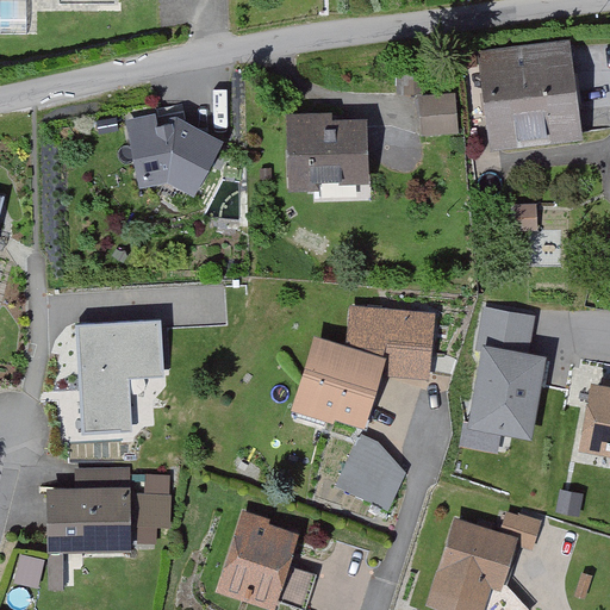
[(487,57),(499,143),(583,131),(579,107),(585,106),(580,72),(574,73),(571,45),(487,57)]
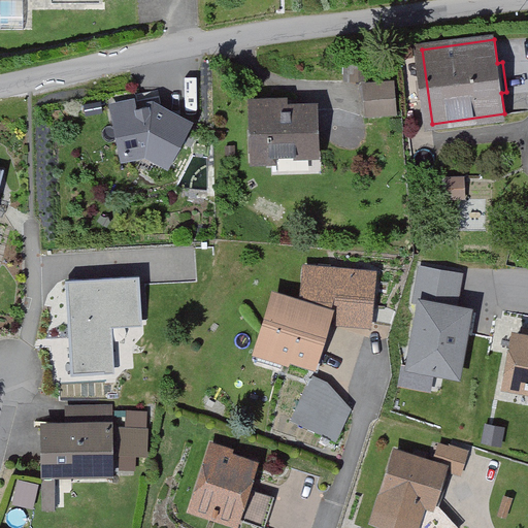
[(345,63),(345,80),(363,80),(363,63),(345,63)]
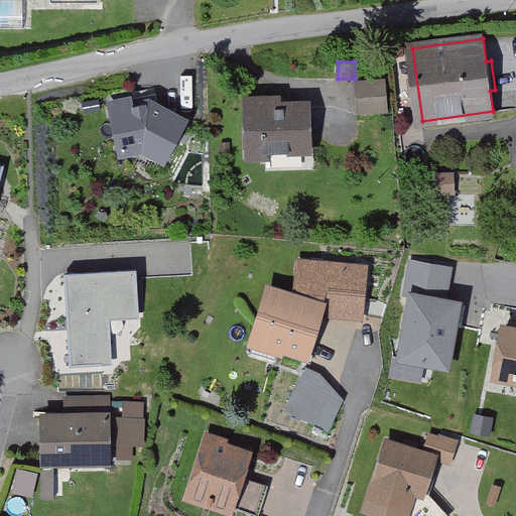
[(358,86),(360,114),(389,112),(387,83),(358,86)]
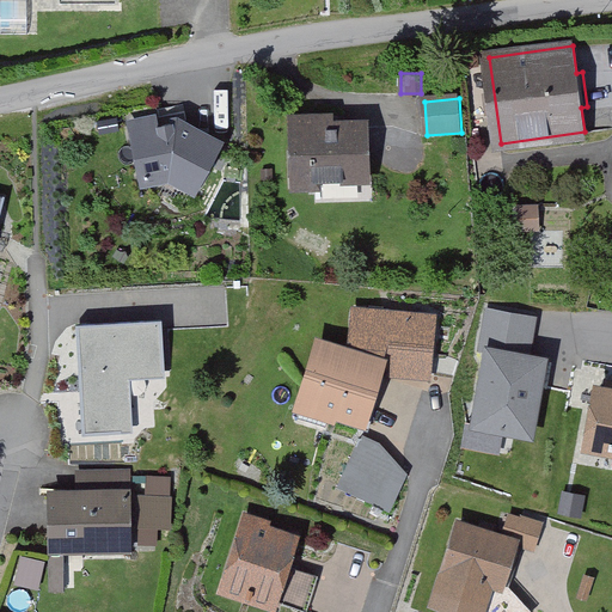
[(328,115),(293,116),(294,188),(316,187),(316,177),(369,176),(369,152),(363,152),(363,124),(328,126),(328,115)]
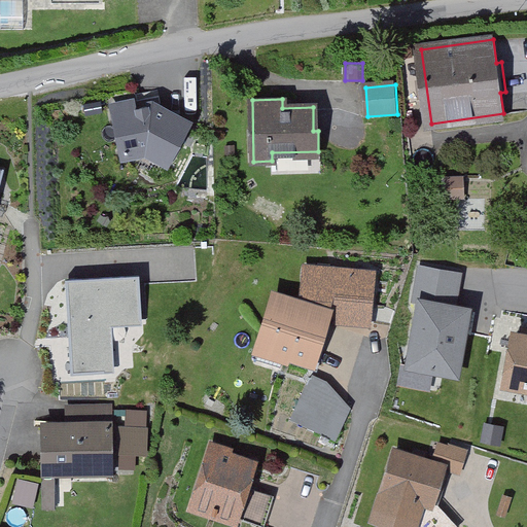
[(167,163),(187,125),(152,106),(132,110),(131,102),(113,105),(124,155),(145,151),(167,163)]
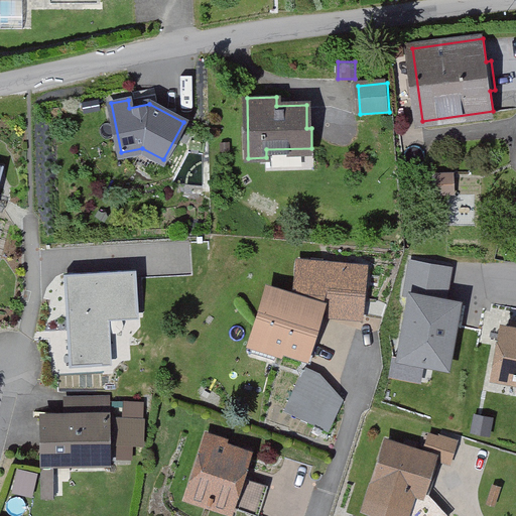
[(455,194),(455,175),(436,176),(437,195),(444,195),(455,194)]
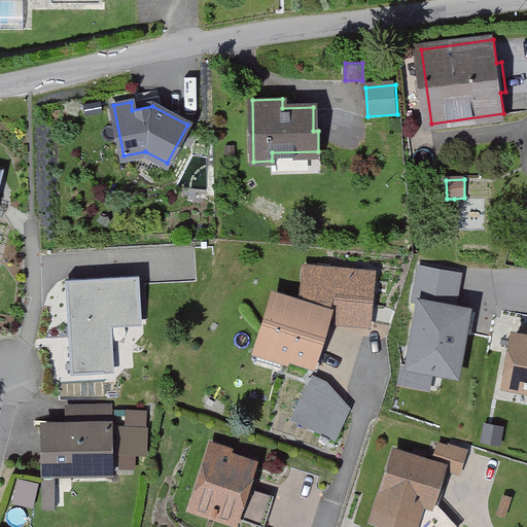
[(303,303),(275,294),(256,355),(283,363),(286,353),(313,361),(325,318),(336,321),(337,317),(367,320),(372,274),(306,268),(303,303)]
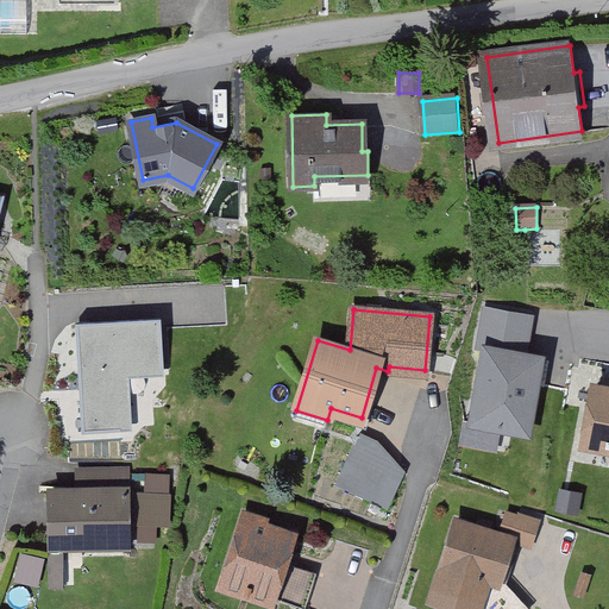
[(138,370),(163,368),(161,318),(75,322),(82,432),(120,431),(115,355),(137,353),(138,370)]
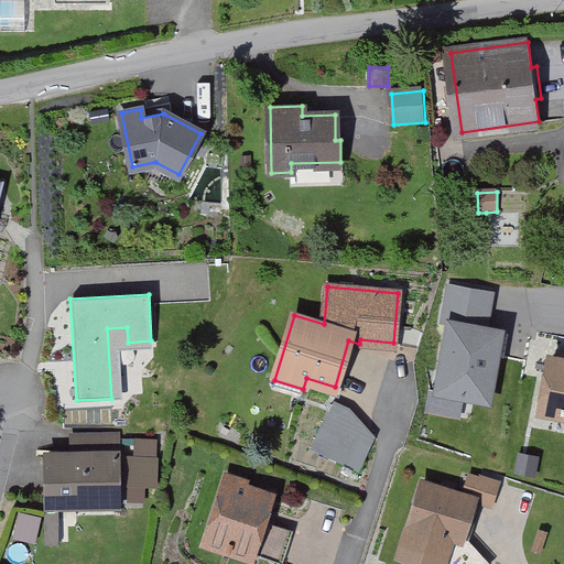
[(502,334),(448,324),(435,394),(489,404),(502,334)]
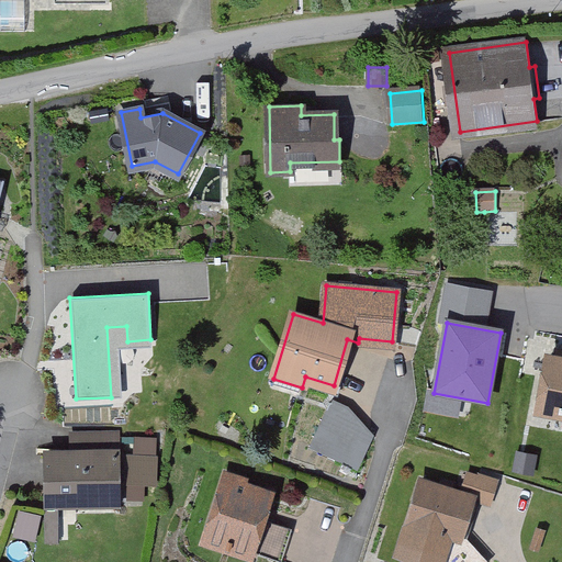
[(126,326),(107,327),(111,397),(122,396),(119,341),(127,341),(126,326)]
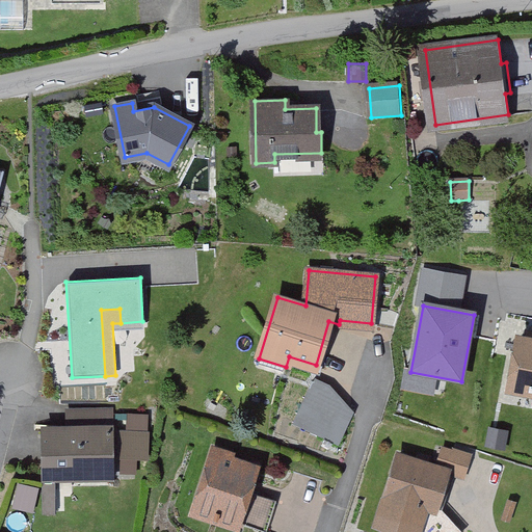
[(531,390),(531,331),(527,331),(526,339),(522,339),(513,387),(531,390)]
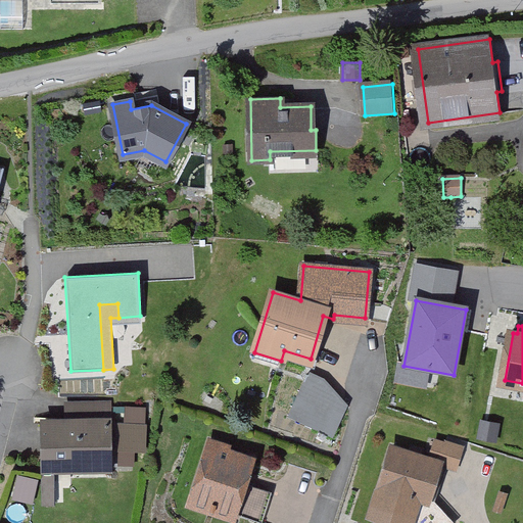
[(323,381),(307,374),(288,416),(332,436),(346,407),(332,399),(336,392),(321,386),(323,381)]
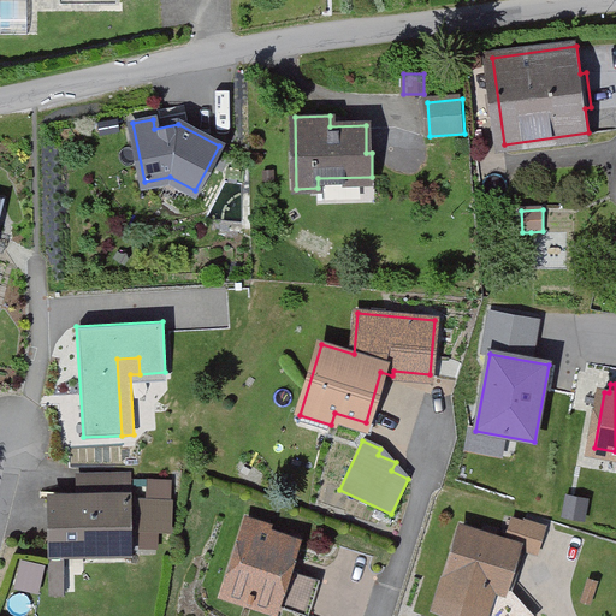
[(65,593),(65,545),(101,544),(101,550),(129,550),(128,475),(80,475),(80,497),(52,498),(53,593),(65,593)]
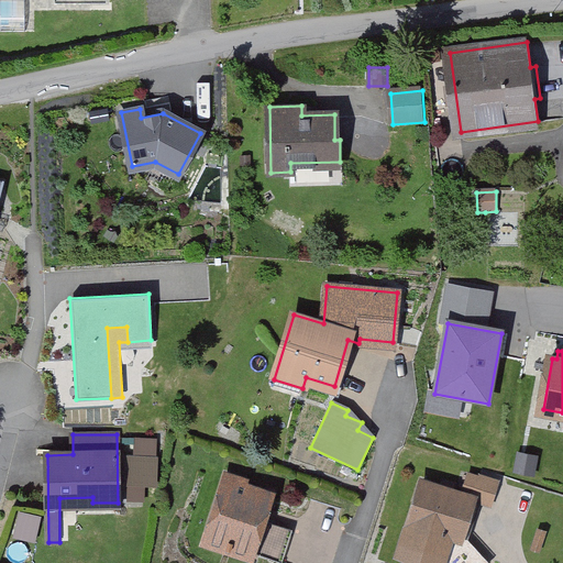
[(129,482),(157,483),(157,461),(129,460),(129,482)]
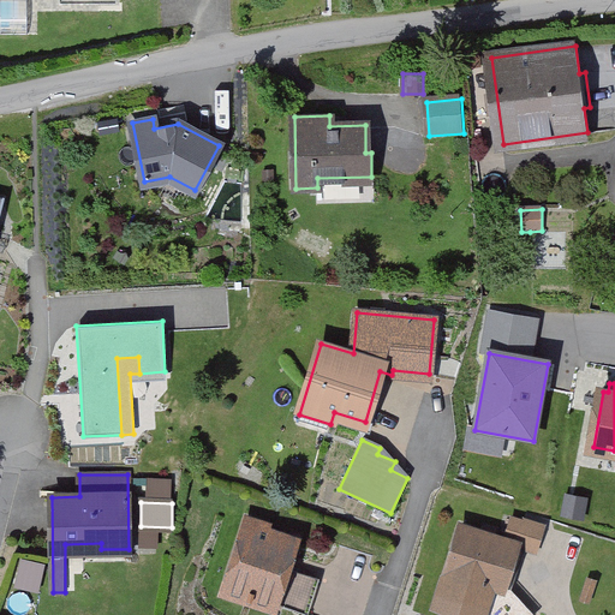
[(250,515),(249,523),(245,521),(225,595),(251,602),(254,597),(309,611),(318,577),(287,568),(296,538),(270,531),(273,523),(250,515)]
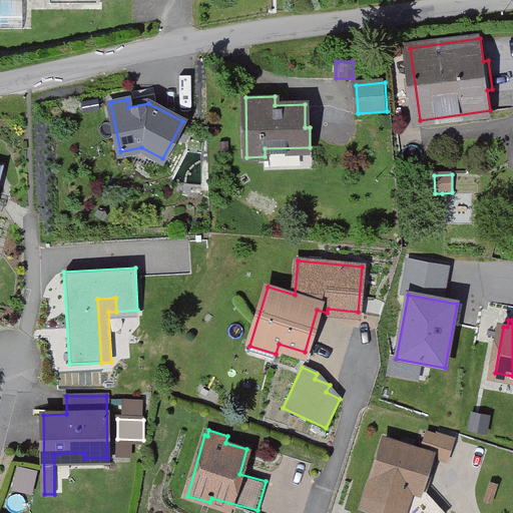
[(432,455),(433,452),(449,457),(454,438),(440,434),(439,436),(429,433),(424,449),(385,437),(363,507),(379,512),(390,501),(406,506),(411,488),(428,493),(439,458),(432,455)]
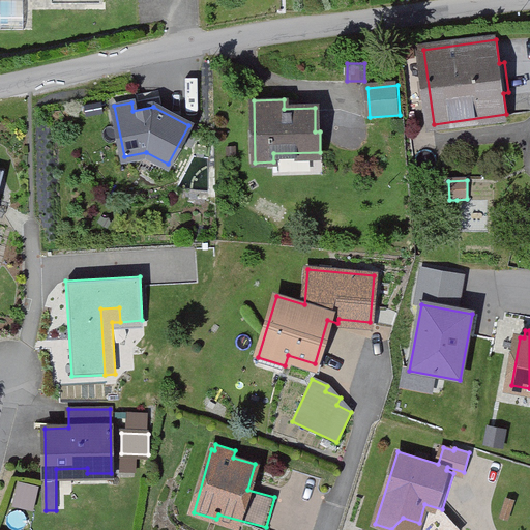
[(38,488),(18,482),(12,503),(33,508),(38,488)]
